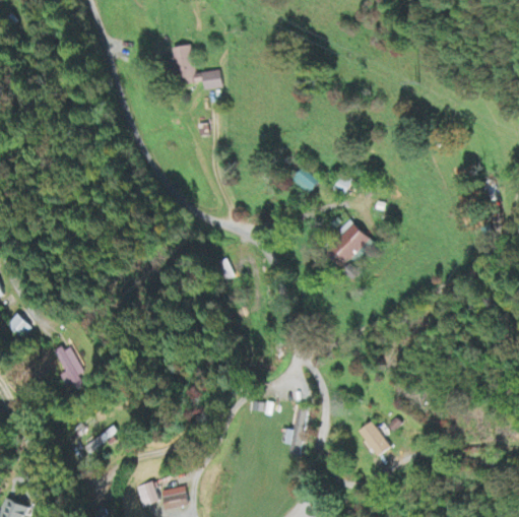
[(219,69),(194,73),(190,45),(173,47),(178,85),(203,81),(204,89),(221,87),(219,69)]
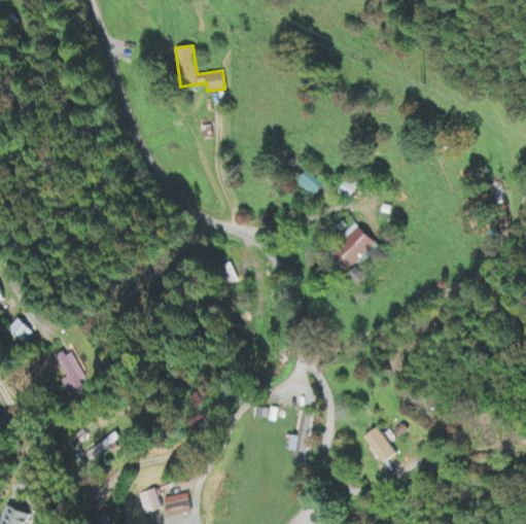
[(297,183),(314,197),(325,183),(309,170),(297,183)]
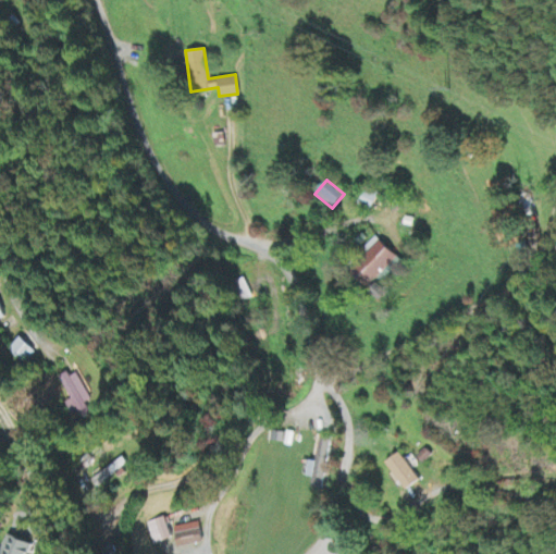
[(360,201),(373,207),(380,193),(367,186),(360,201)]
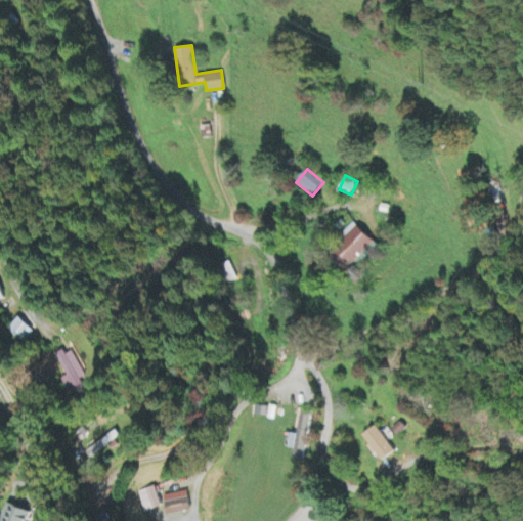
[(344,268),(373,242),(353,221),(340,233),(346,240),(331,254),(344,268)]
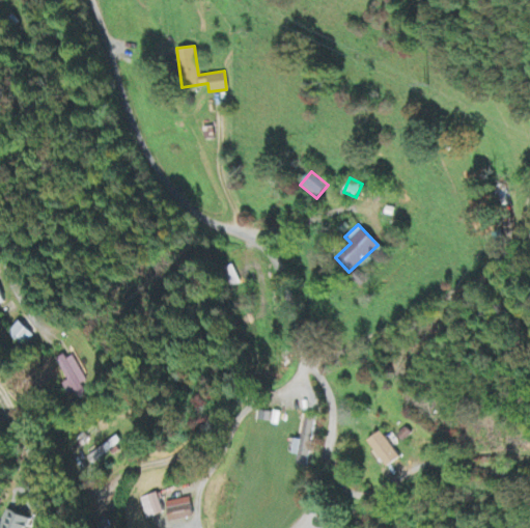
[(32,334),(18,320),(6,331),(20,345),(32,334)]
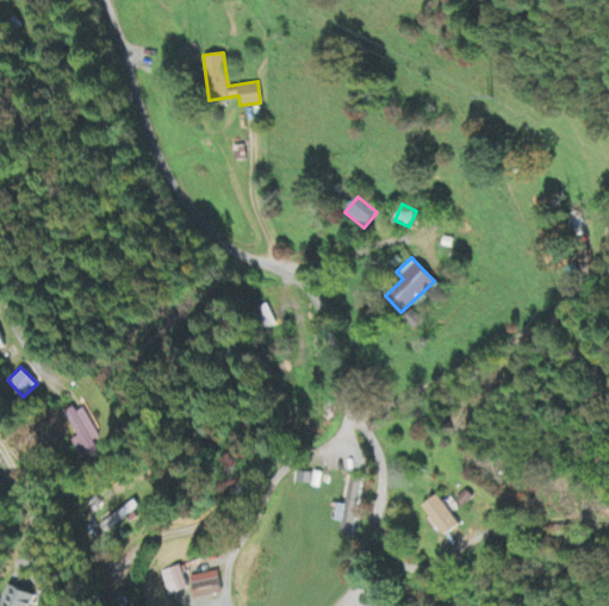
[(84,403),(66,413),(78,436),(72,439),(78,450),(87,445),(91,453),(100,448),(94,438),(101,435),(84,403)]
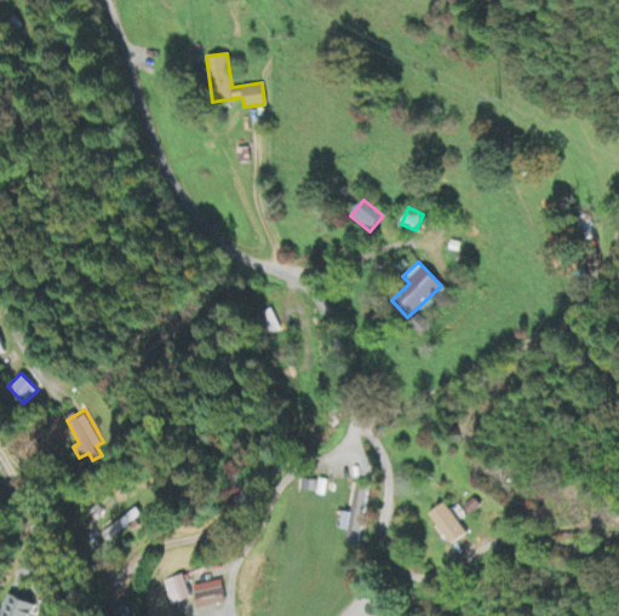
[(339,529),(347,530),(344,540),(356,542),(367,485),(355,483),(349,512),(343,511),(339,529)]
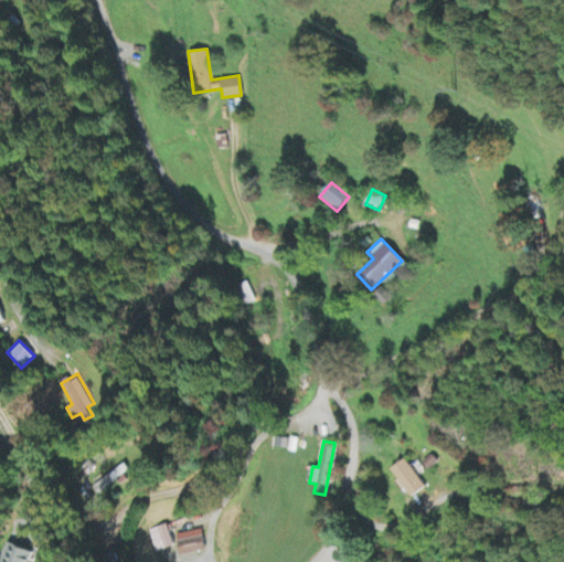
[(391,468),(412,496),(425,486),(404,458),(391,468)]
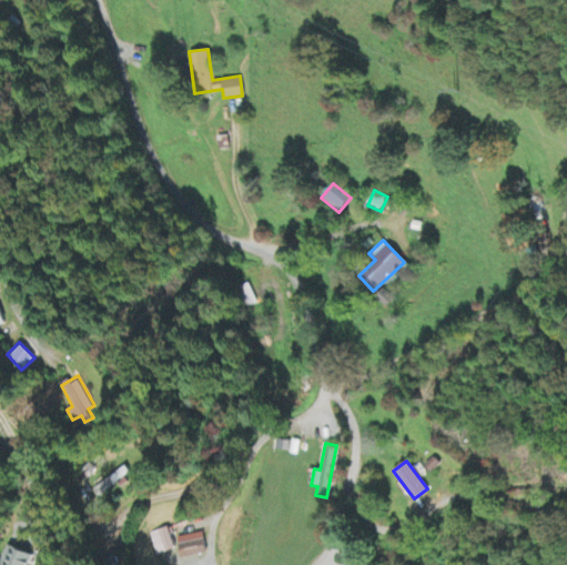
[(148,532),(155,555),(174,548),(166,526),(148,532)]
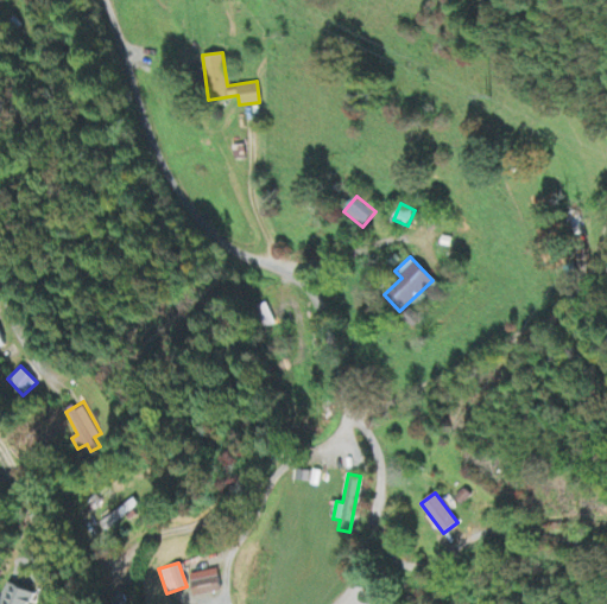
[(188,574),(193,596),(222,589),(217,567),(188,574)]
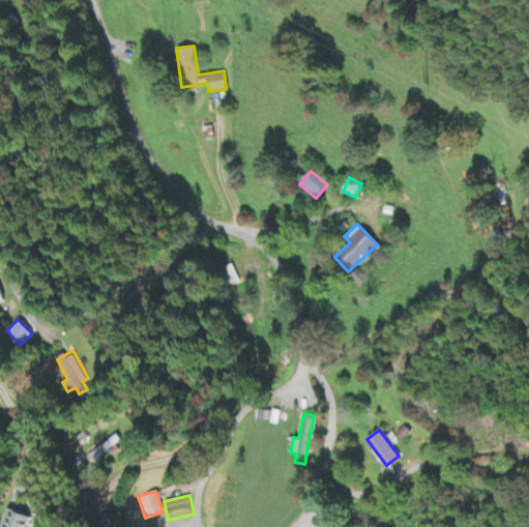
[(28,526),(32,515),(7,507),(2,526),(28,526)]
